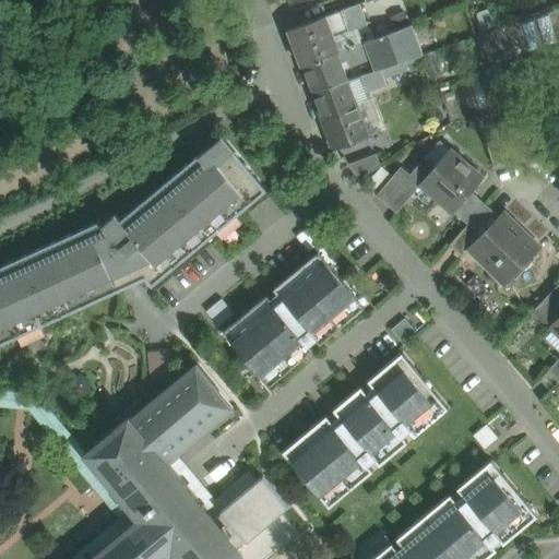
[(359,4),(337,12),(344,30),(365,21),(359,4)]
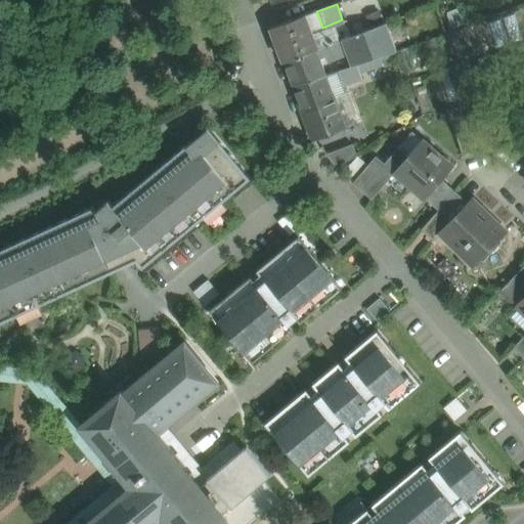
[(322,28),(316,11),(306,15),(312,34),(322,28)]
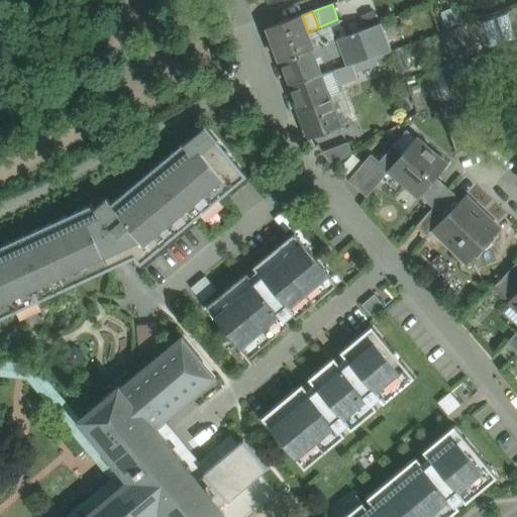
[(302,15),(270,27),(282,61),(313,48),(308,33),(302,15)]
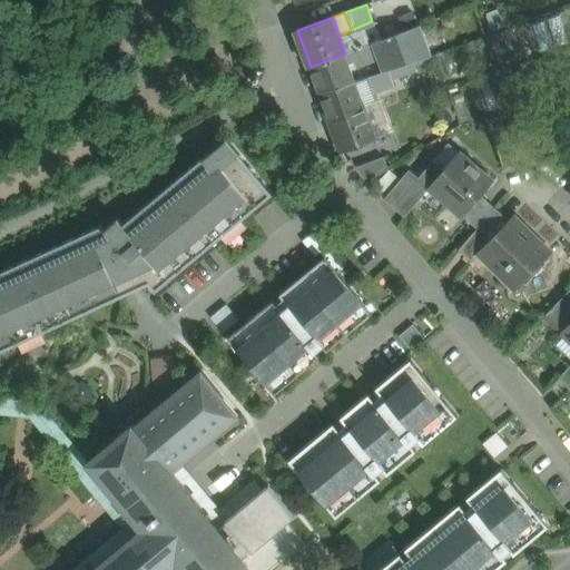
[(421,26),(373,42),(379,58),(384,72),(429,57),(431,56),(421,26)]
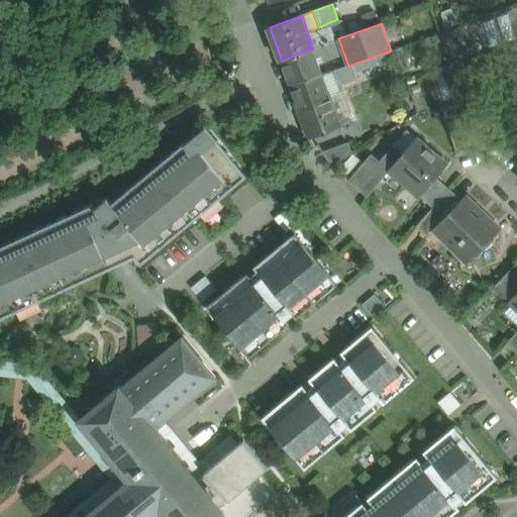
[(338,38),(313,48),(316,56),(320,54),(323,61),(343,53),(338,38)]
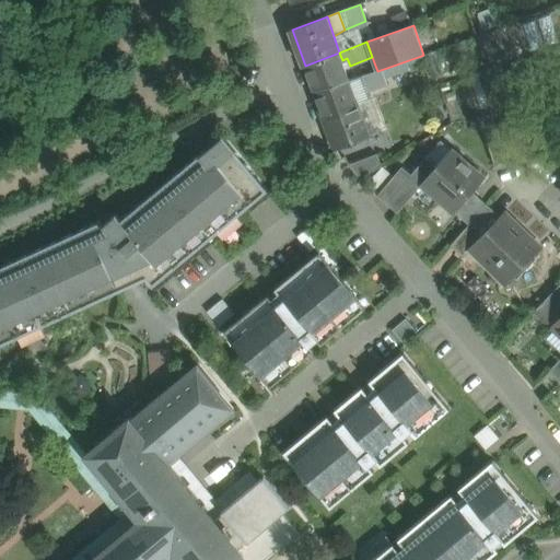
[(339,53),(305,66),(314,92),(349,80),(342,60),(339,53)]
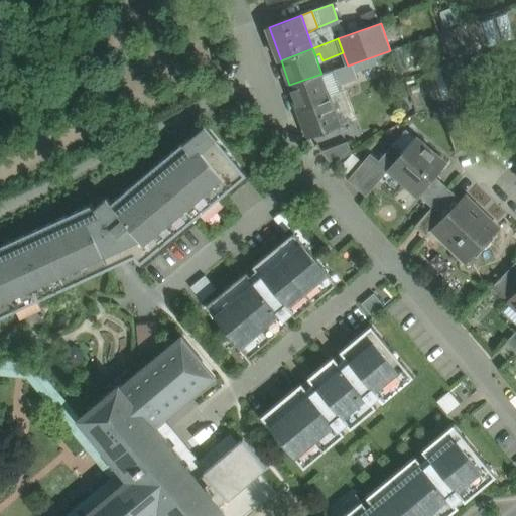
[(388,51),(348,66),(336,70),(341,83),(358,77),(356,73),(378,66),(382,76),(395,72),(388,51)]
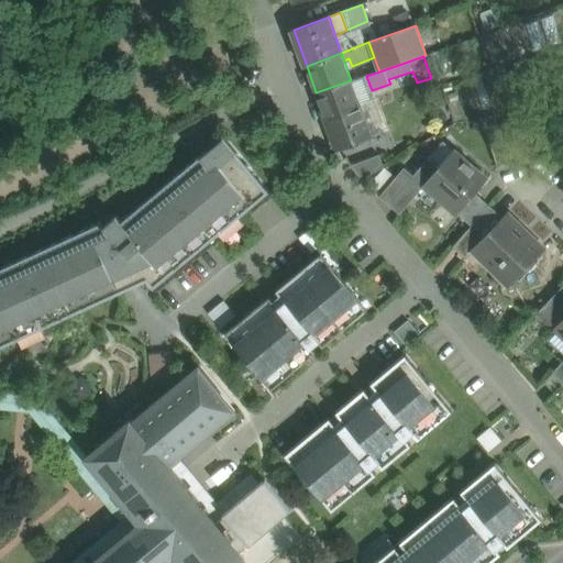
[(253,63),(251,63),(251,66),(247,66),(243,76),(245,78),(243,80),(245,81),(247,80),(254,84),(255,86),(256,85),(256,83),(261,72),(263,70),(262,68),(260,69),(253,67),(253,63)]
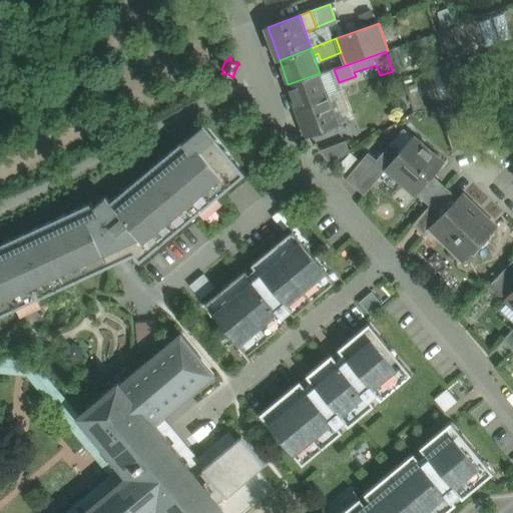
[(320,73),(288,84),(298,110),(329,98),(320,73)]
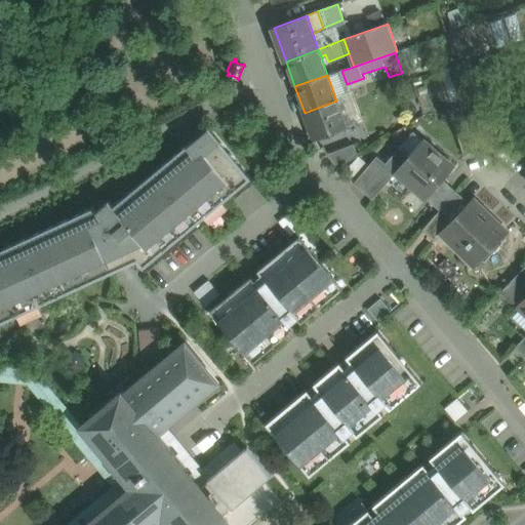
[(338,106),(347,127),(363,121),(355,99),(338,106)]
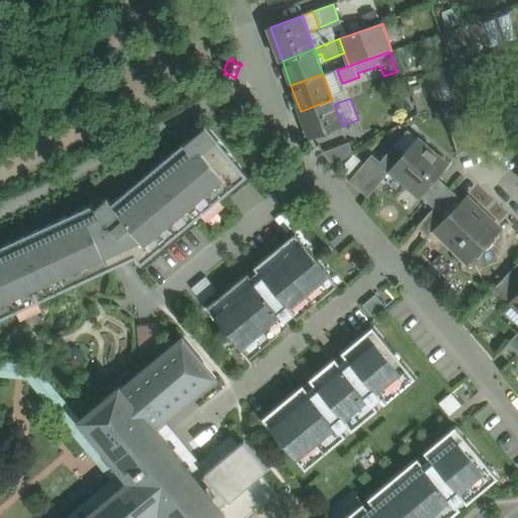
[(300,111),(299,111),(310,138),(342,125),(334,104),(332,99),(300,111)]
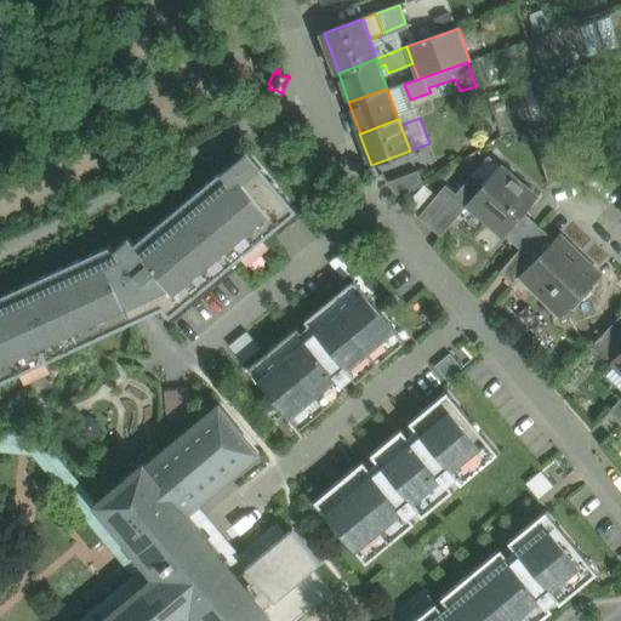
[(246,151),(134,245),(127,239),(115,249),(113,245),(0,297),(0,383),(161,309),(169,318),(297,211),(246,151)]
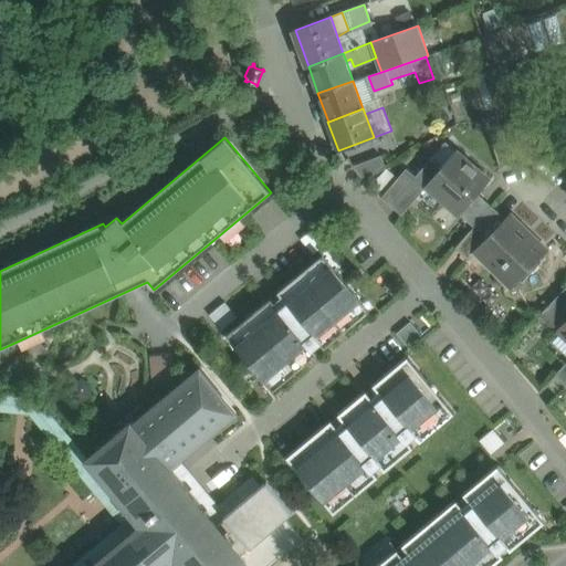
[(489,180),(454,152),(440,168),(429,159),(415,175),(427,185),(426,186),(458,215),(459,213),(475,196),(489,180)]
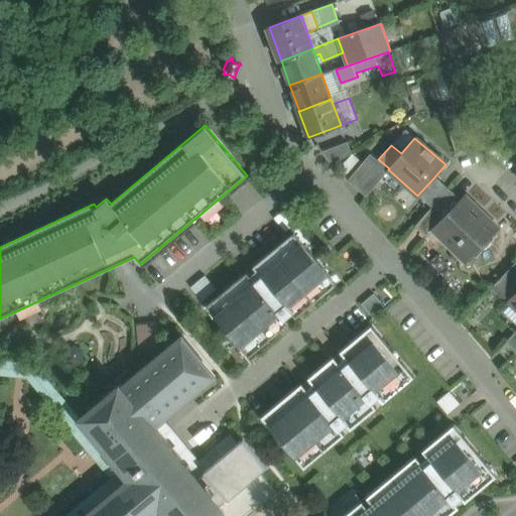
[(347,142),(320,151),(331,165),(353,157),(347,142)]
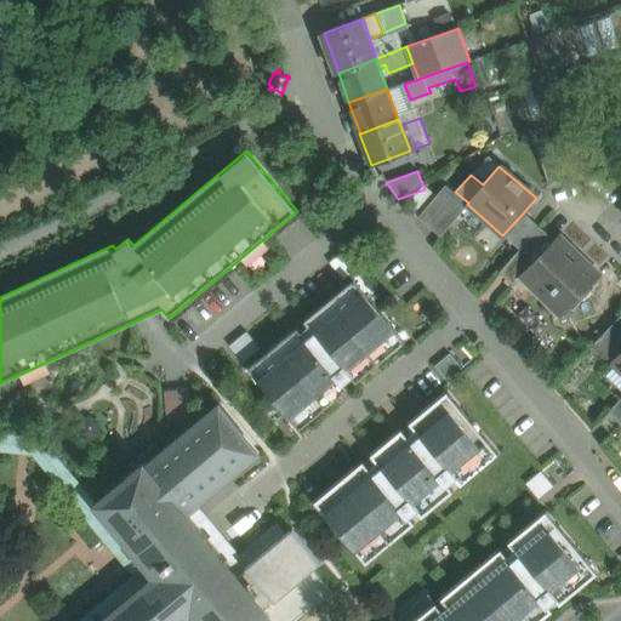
[(445,183),(417,216),(439,235),(467,204),(468,203),(455,192),(445,183)]
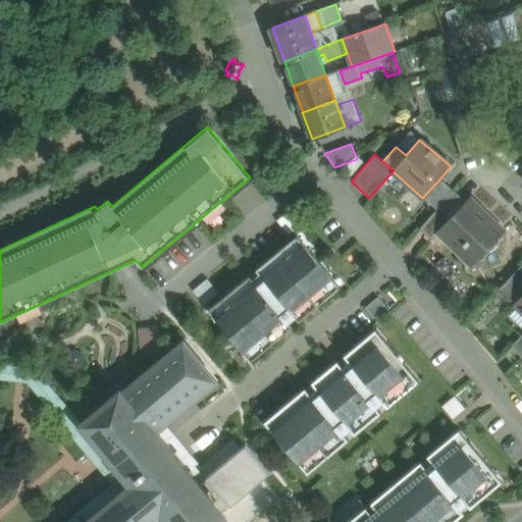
[(452,192),(438,180),(423,197),(437,209),(452,192)]
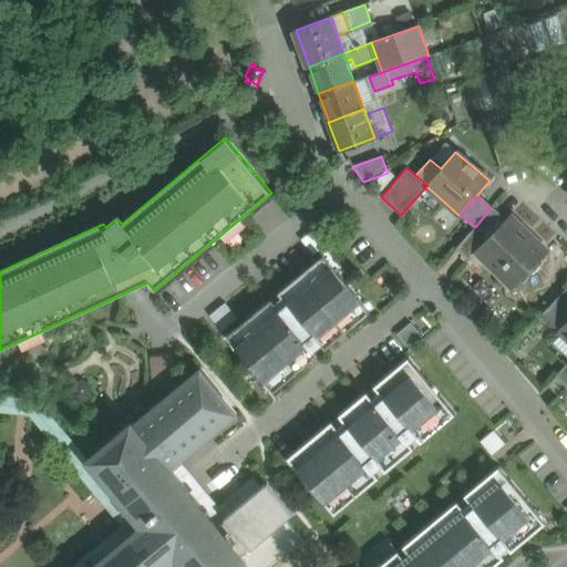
[(504,219),(491,208),(475,227),(455,249),(467,260),(472,254),(504,219)]
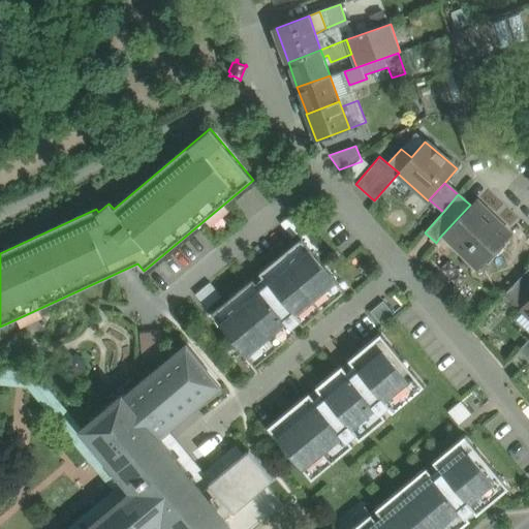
[(474,200),(470,205),(440,237),(476,271),(510,234),(474,200)]
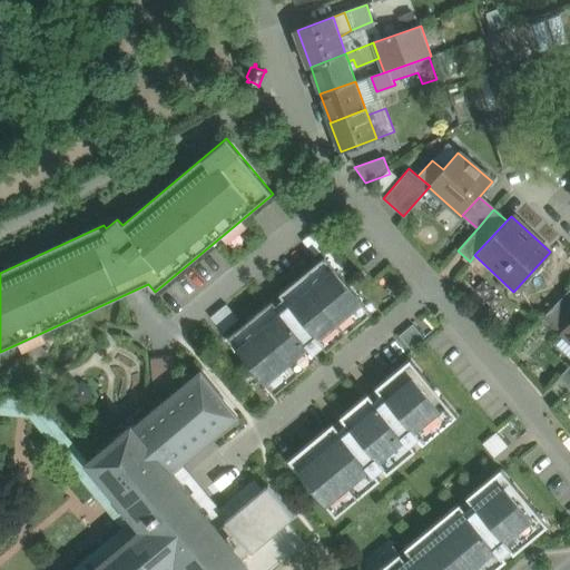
[(330,244),(317,228),(310,235),(323,251),(330,244)]
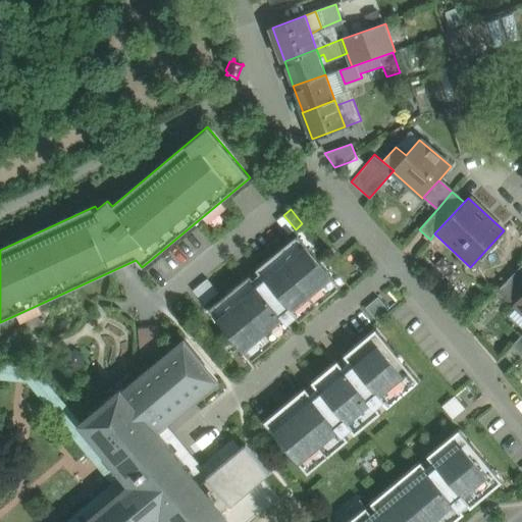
[(261,275),(255,280),(250,274),(214,305),(225,318),(220,323),(244,351),(249,347),(257,356),(293,326),(290,322),(296,317),(300,321),(334,292),(320,275),(326,270),(312,252),(306,257),(292,241),(256,269),(261,275)]
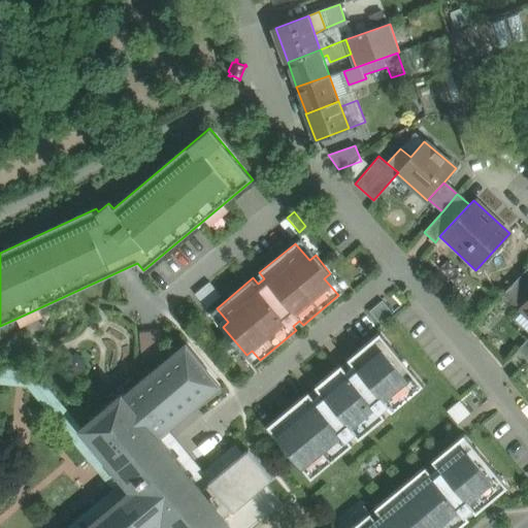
[(527,267),(504,292),(522,308),(527,301),(527,267)]
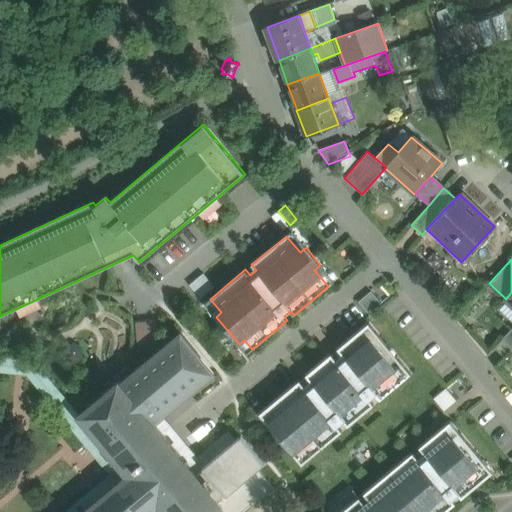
[(203,273),(189,285),(201,299),(215,287),(203,273)]
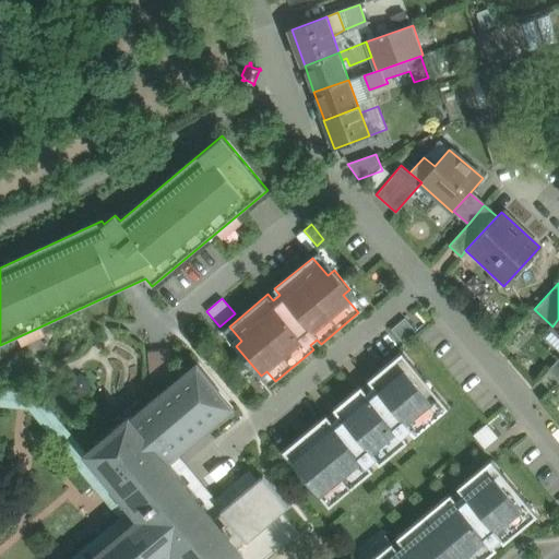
[(416,332),(405,318),(391,330),(403,343),(416,332)]
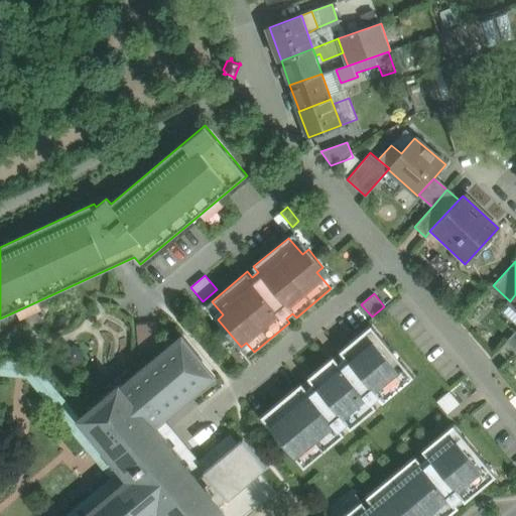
[(335,357),(308,378),(313,384),(307,389),(302,383),(267,412),(281,428),(276,433),(290,452),(296,446),(310,463),(345,434),(341,429),(347,424),(351,429),(377,407),(373,403),(379,398),(383,402),(414,377),(372,326),(341,352),(346,358),(339,363),(335,357)]
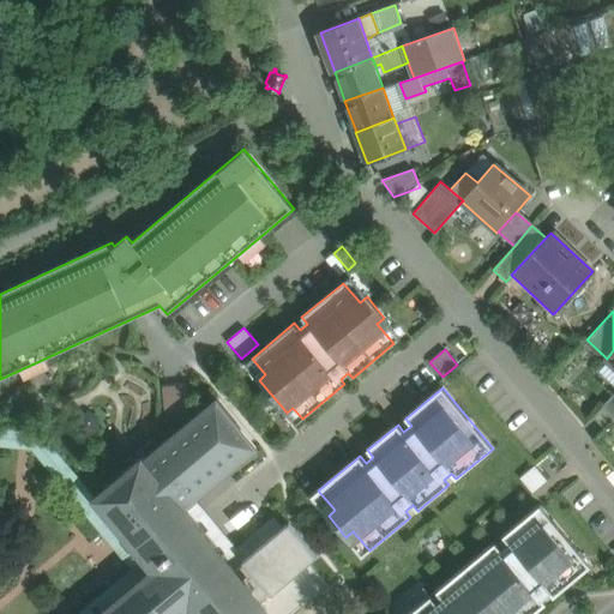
[(613,395),(603,407),(613,415),(613,395)]
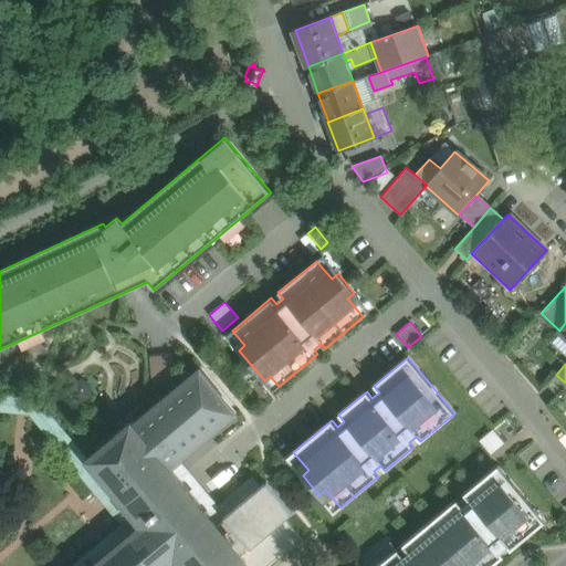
[(144,525),(93,565),(169,565),(174,563),(177,565),(241,565),(247,562),(240,554),(290,513),(266,486),(218,527),(168,469),(236,412),(200,370),(133,426),(132,423),(88,459),(88,460),(144,525)]
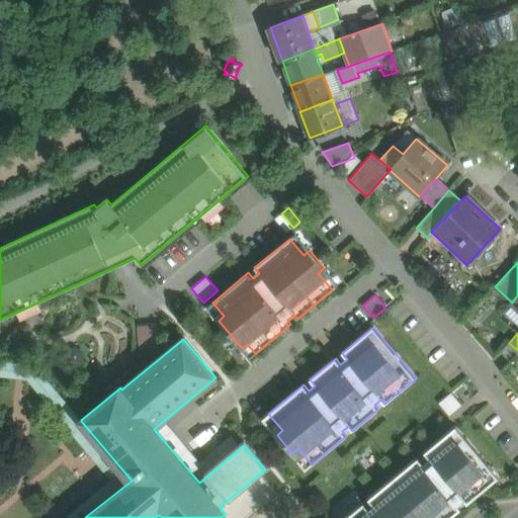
[(34,364),(0,360),(0,375),(28,378),(113,482),(68,517),(85,517),(132,481),(81,421),(81,420),(34,364)]
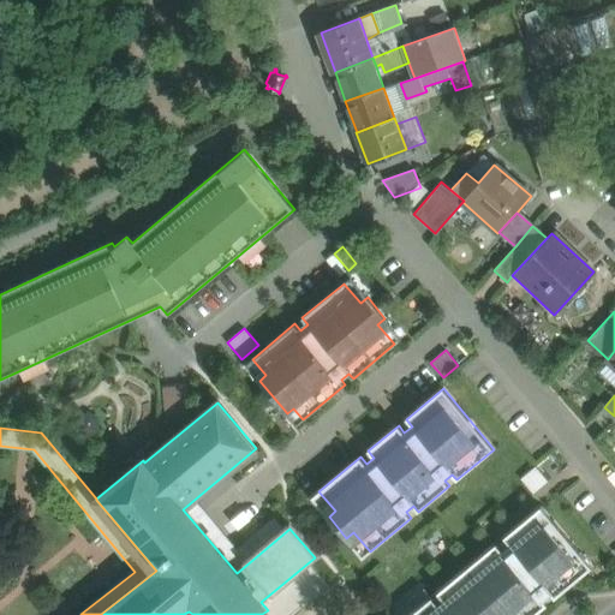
[(548,482),(536,466),(521,478),(533,494),(548,482)]
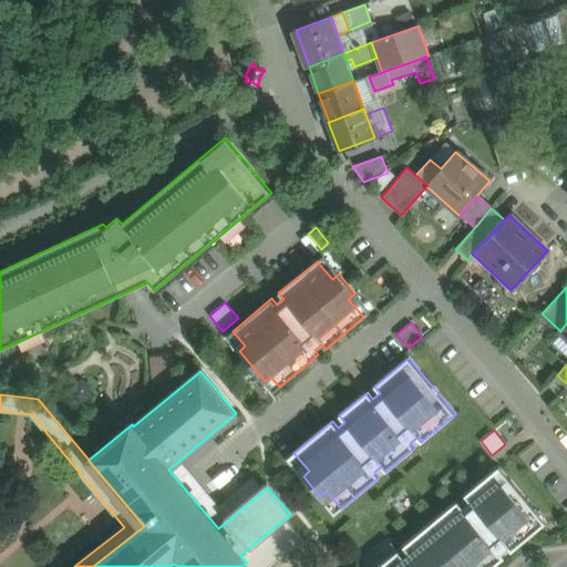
[(398,550),(378,566),(492,566),(504,557),(502,554),(508,548),(512,552),(538,528),(527,515),(534,509),(509,481),(503,486),(492,473),(464,495),(471,503),(463,508),(457,501),(403,546),(409,554),(403,557),(398,550)]
